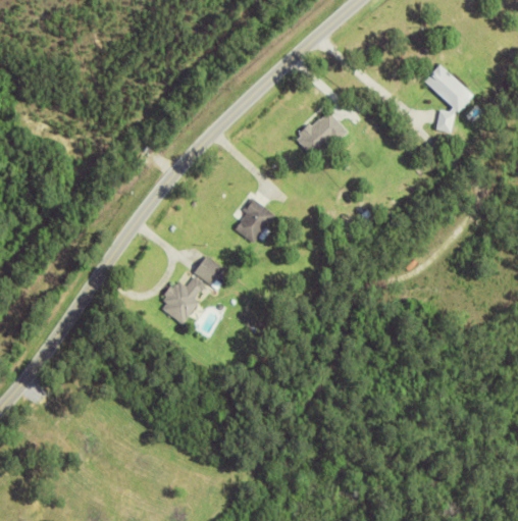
[(424,83),(458,113),(474,95),(441,65),(424,83)]
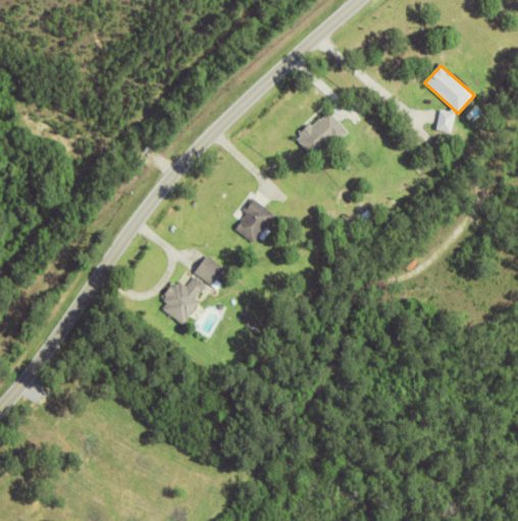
[(333,142),(329,138),(311,155),(296,140),(300,136),(297,133),(307,122),(310,125),(317,119),(327,110),(346,131),(333,142)]
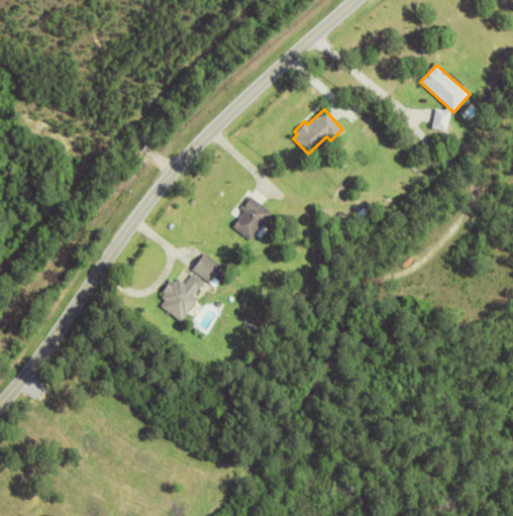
[(449,111),(434,110),(431,129),(447,131),(449,111)]
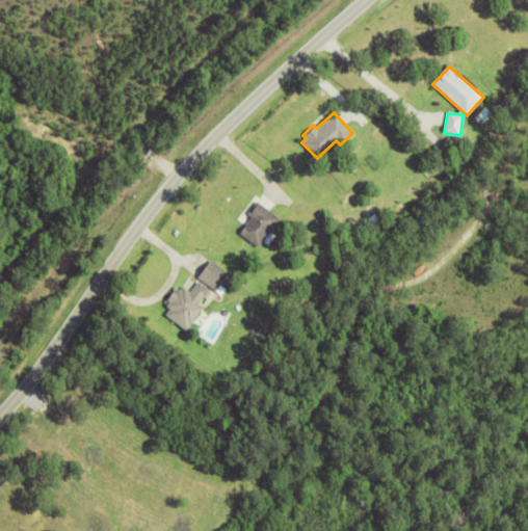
[(238,232),(249,216),(245,213),(256,200),(279,217),(256,245),(238,232)]
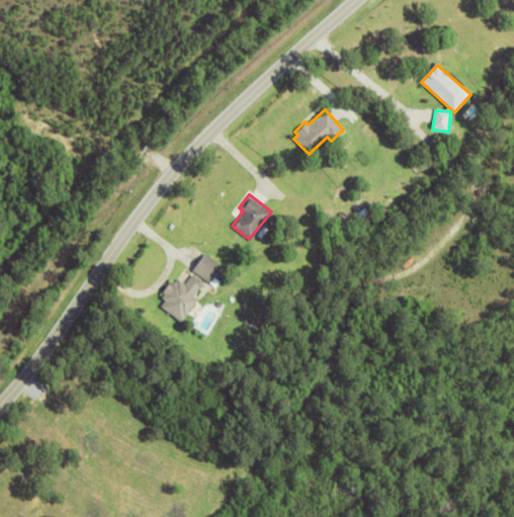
[(192,272),(211,284),(224,266),(203,254),(192,272)]
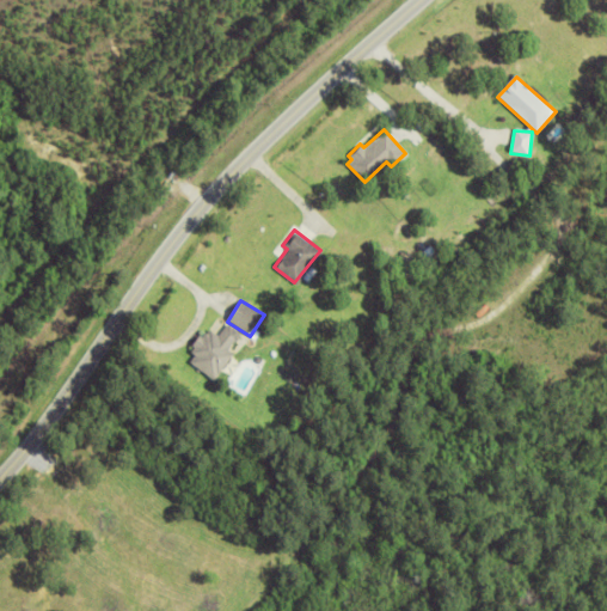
[(233,338),(226,348),(231,352),(212,378),(188,360),(194,353),(190,350),(194,346),(190,343),(196,335),(200,337),(203,331),(206,333),(208,329),(215,335),(225,323),(238,333),(237,334),(238,335),(234,340),(233,338)]
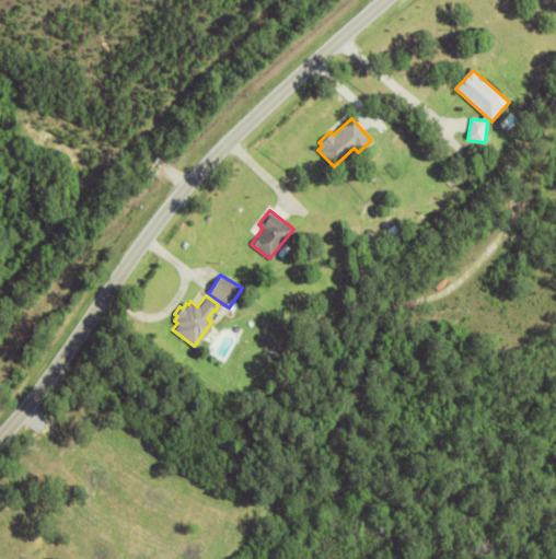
All buildings are outlined.
